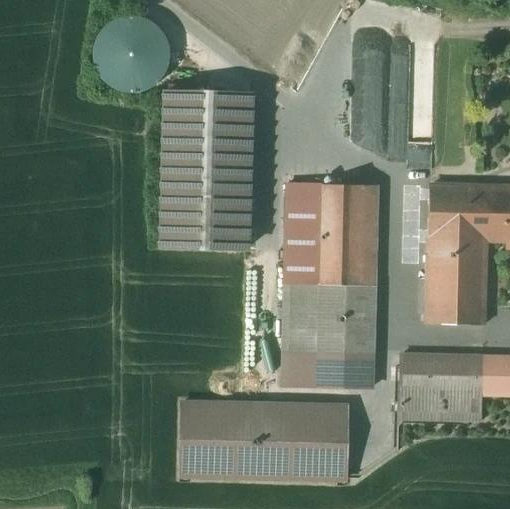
[(108,0),(83,15),(74,38),(79,59),(98,77),(123,80),(148,65),(156,40),(148,16),(131,3),(108,0)]
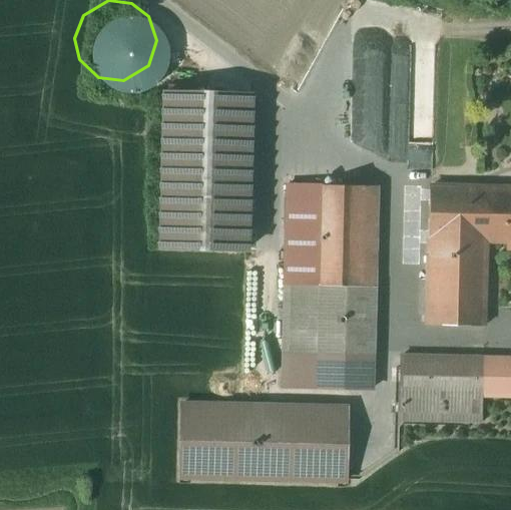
[(252,95),(158,94),(157,249),(250,250),(252,95)]
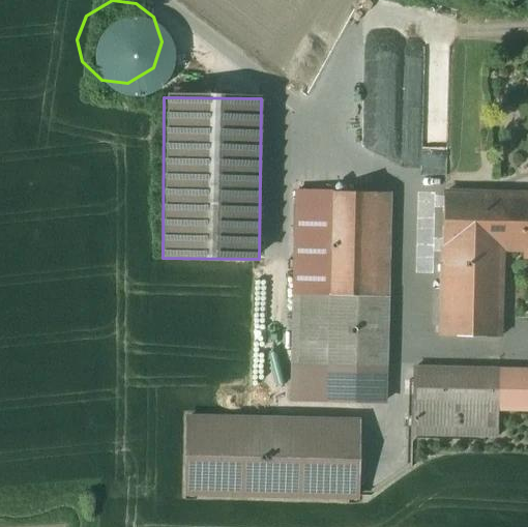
[(447,170),(448,113),(426,113),(426,170),(447,170)]
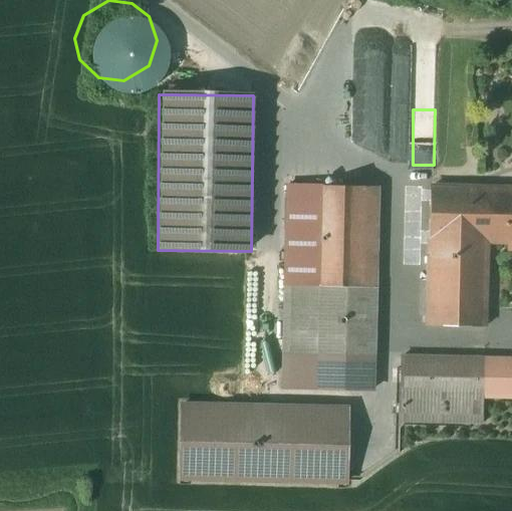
[(496,326),(498,252),(511,252),(511,184),(431,183),(429,251),(428,325),(496,326)]
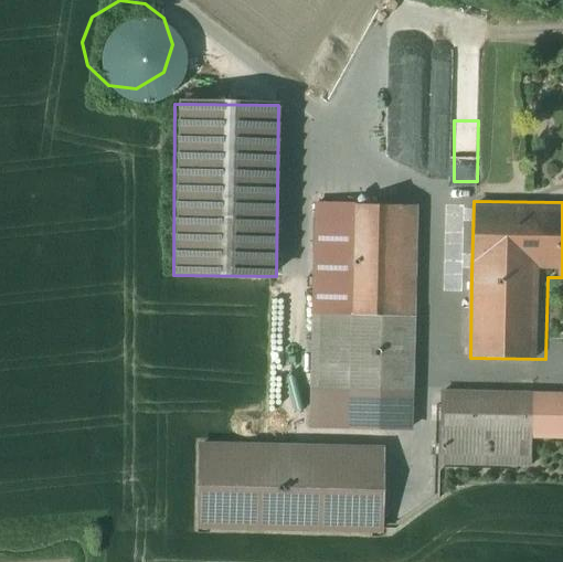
[(414,389),(418,204),(318,202),(315,386),(414,389)]
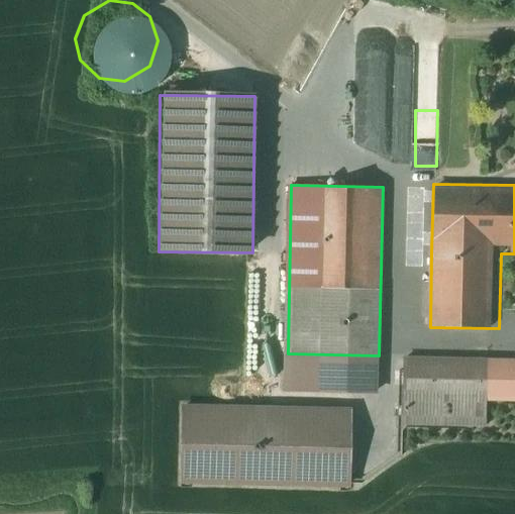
[(486,355),(403,354),(402,424),(484,425),(486,355)]
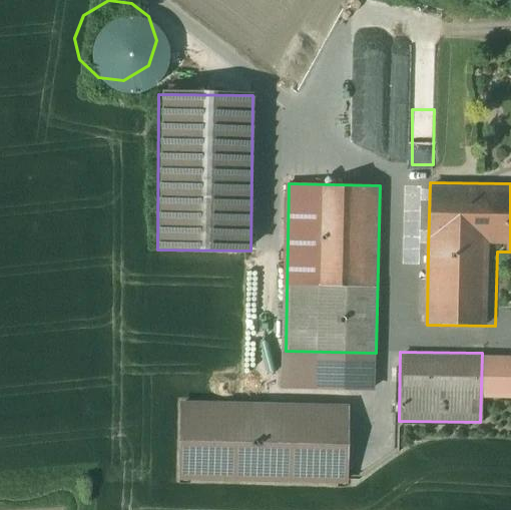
[(351,402),(177,399),(176,483),(350,486),(351,402)]
